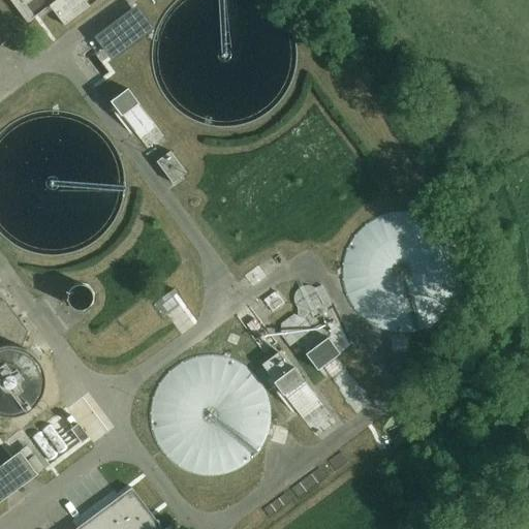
[(50,8),(62,27),(100,0),(18,0),(22,4),(26,1),(37,17),(50,8)]
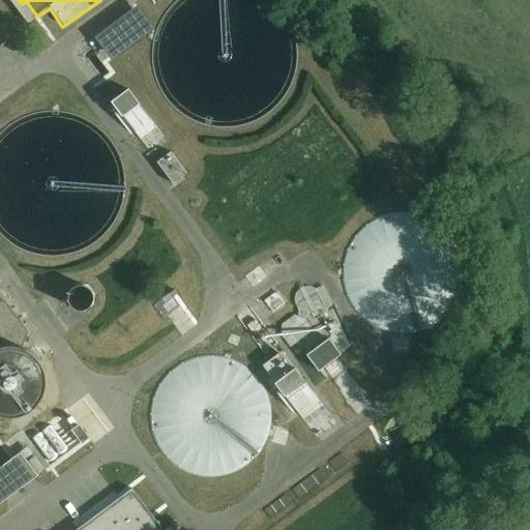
[(94,39),(112,62),(155,30),(138,7),(94,39)]
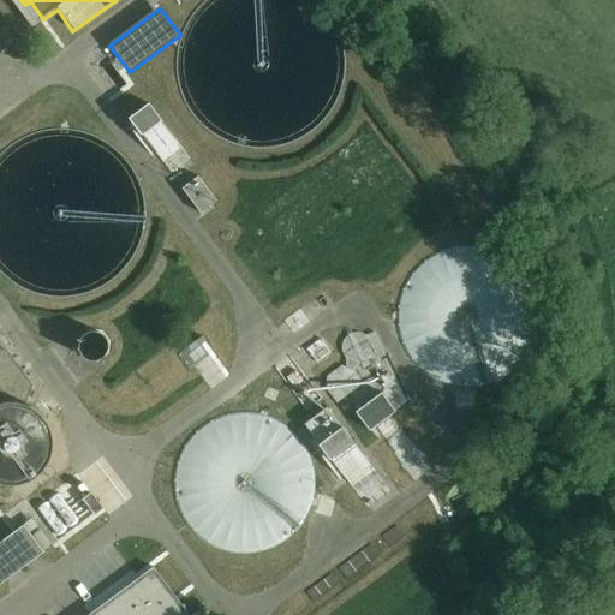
[(163,120),(150,103),(130,119),(143,136),(163,120)]
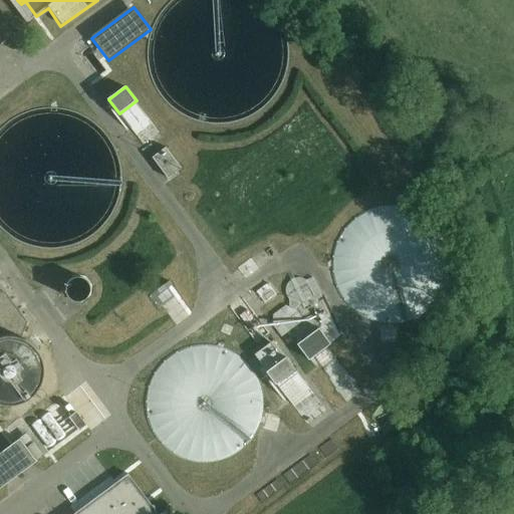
[(167,148),(153,158),(169,179),(182,169),(167,148)]
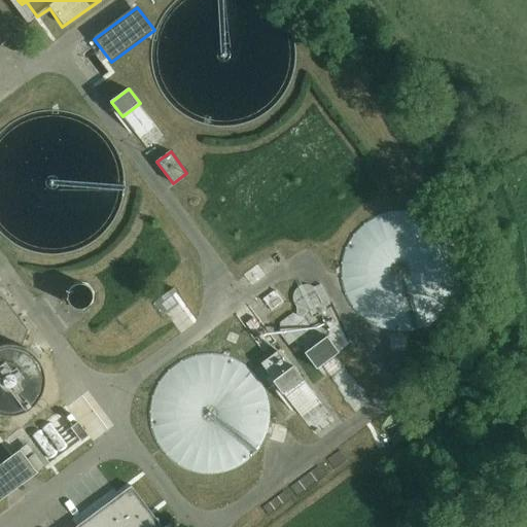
[(394,330),(400,330),(407,330),(413,329),(419,327),(425,325),(430,322),(435,319),(441,315),(445,311),(449,306),(452,301),(455,295),(457,289),(459,283),(460,277),(460,271),(460,265),(459,258),(457,252),(455,246),(452,241),(449,236),(445,231),(441,226),(435,222),(430,219),(425,216),(419,214),(413,212),(407,211),(400,211),(394,211),(388,212),(382,213),(377,216),(372,218),(365,221),(361,225),(356,230),(353,235),(349,240),(346,245),(344,250),(342,256),(341,262),(341,269),(341,275),(342,281),(343,286),(345,292),(347,297),(350,303),(353,308),(357,312),(361,316),(366,320),(372,323),(377,326),(383,328),(388,329),(394,330)]
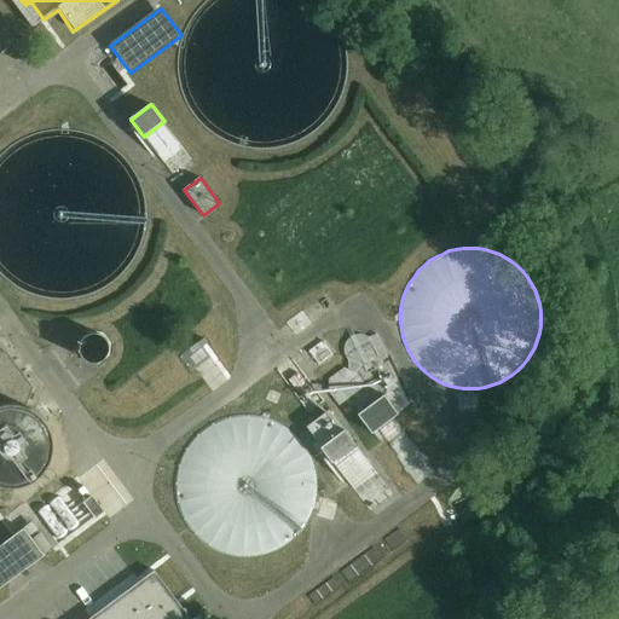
[(180,354),(217,392),(233,375),(197,339),(180,354)]
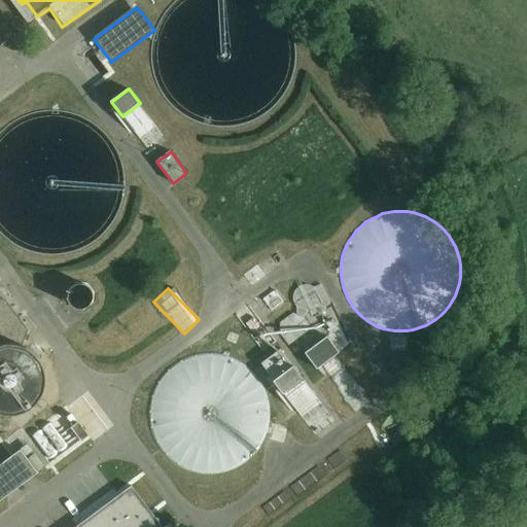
[(264,300),(273,312),(284,303),(276,291),(264,300)]
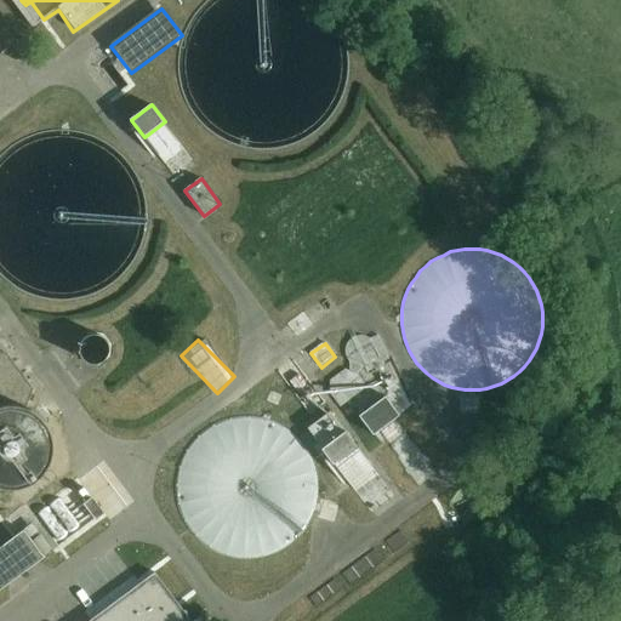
[(0,485),(1,486),(6,488),(12,488),(18,488),(23,486),(28,485),(33,483),(38,480),(43,477),(46,472),(49,467),(51,462),(53,457),(53,453),(55,448),(53,443),(53,438),(51,433),(50,428),(47,423),(44,420),(40,416),(36,414),(33,411),(28,409),(24,408),(32,389),(5,354),(0,353),(0,485)]
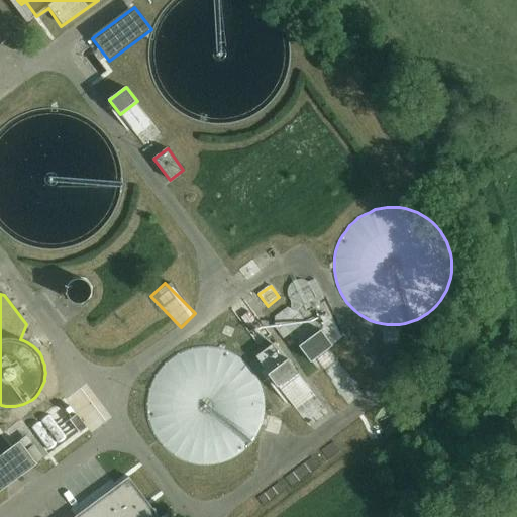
[(310,363),(311,362),(332,346),(320,330),(298,346),(310,363)]
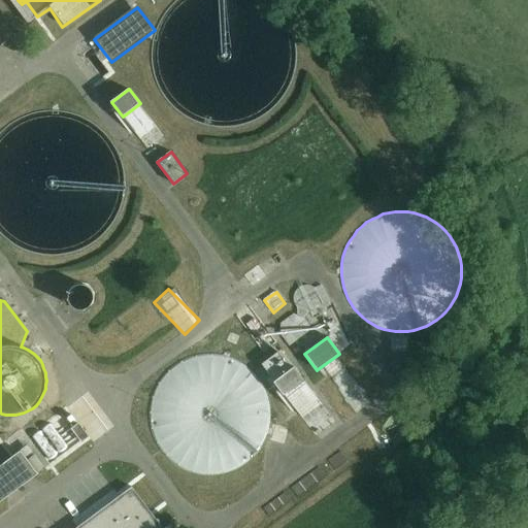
[(285,396),(304,382),(282,351),(262,365),(285,396)]
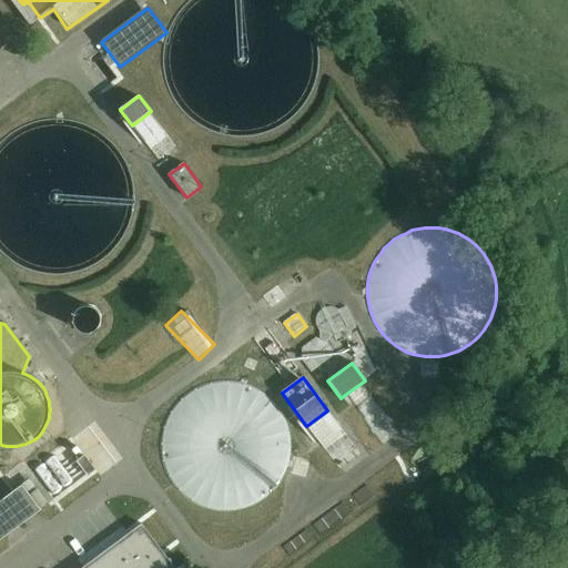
[(272,492),(276,487),(280,482),(283,476),(285,470),(287,465),(290,459),(290,453),(291,446),(290,440),(290,434),(287,428),(285,423),(283,417),(280,412),(276,406),(272,402),(267,397),(262,393),(256,389),(251,386),(244,384),(237,383),(231,382),(224,382),(217,382),(211,383),(204,385),(198,387),(192,391),(186,394),(181,398),(176,404),(172,408),(169,414),(165,421),(163,427),(162,433),(161,439),(160,446),(161,453),(162,459),(163,466),(165,473),(169,478),(172,485),(176,489),(181,495),(186,498),(192,503),(198,506),(204,508),(211,510),(217,511),(224,511),(231,511),(237,510),(244,509),(250,507),(256,504),(262,500),(267,496),(272,492)]
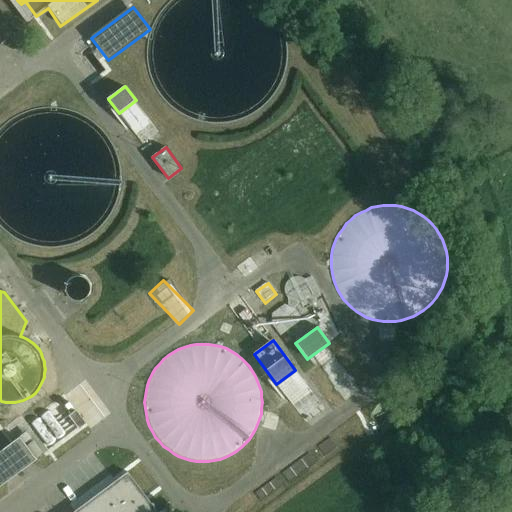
[(80,428),(86,423),(76,411),(70,416),(80,428)]
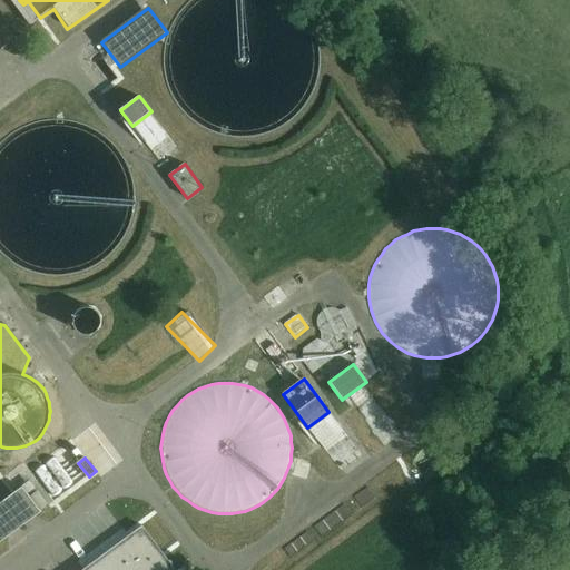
[(0,542),(41,512),(22,487),(0,503),(0,542)]
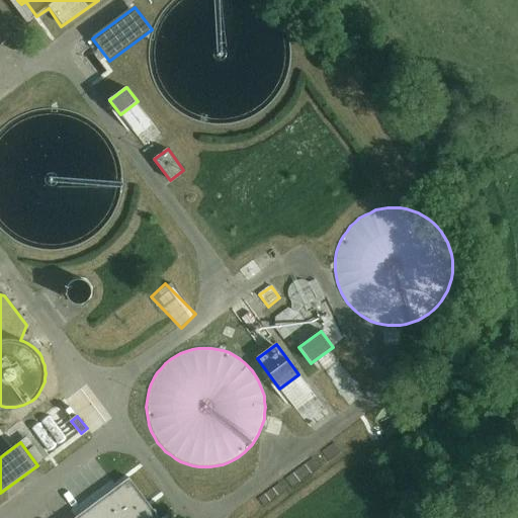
[(159,517),(130,479),(76,517),(159,517)]
